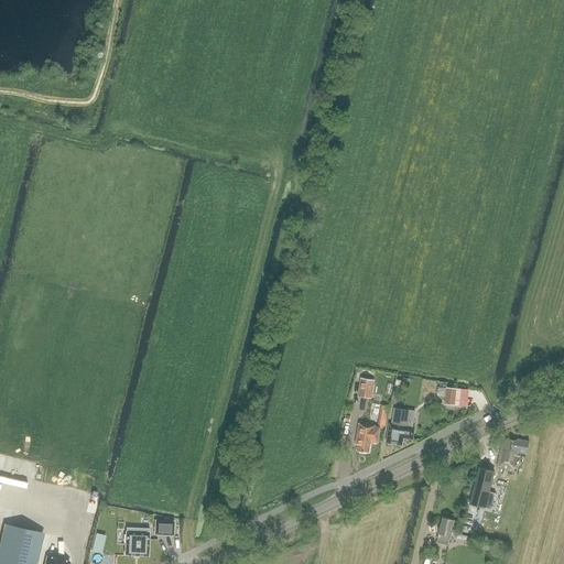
[(437,397),(440,381),(425,378),(423,394),(437,397)]
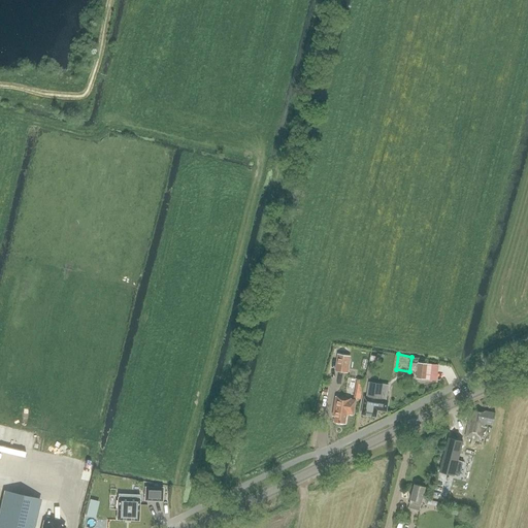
[(348,373),(351,357),(337,355),(335,371),(348,373)]
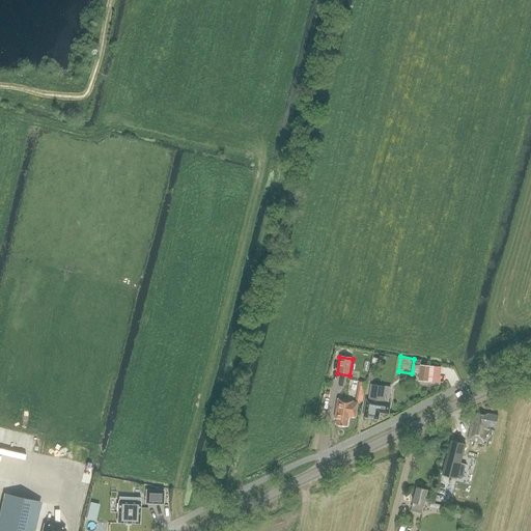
[(428,382),(430,366),(420,365),(419,381),(428,382)]
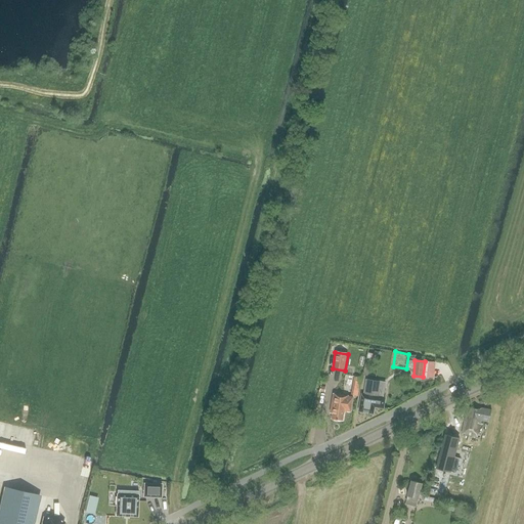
[(379,396),(381,382),(366,380),(364,395),(362,395),(359,411),(374,413),(375,408),(384,409),(385,397),(379,396)]
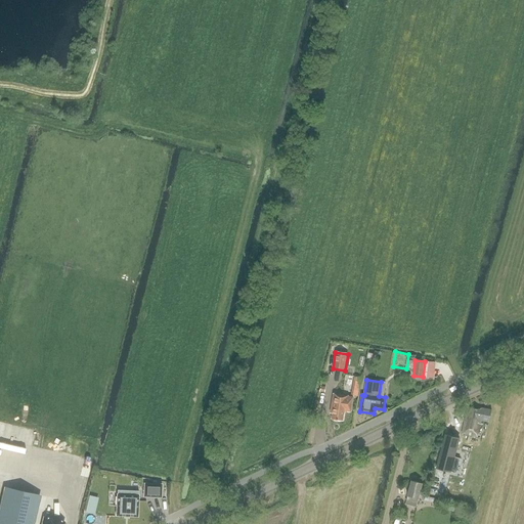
[(334,394),(330,413),(333,413),(333,419),(343,421),(345,411),(347,412),(349,396),(334,394)]
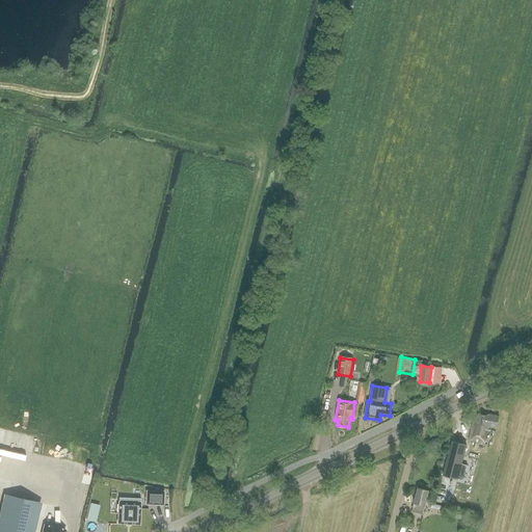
[(488,417),(478,415),(477,419),(474,418),(469,441),(485,444),(488,430),(485,429),(486,427),(497,429),(499,418),(488,415),(488,417)]
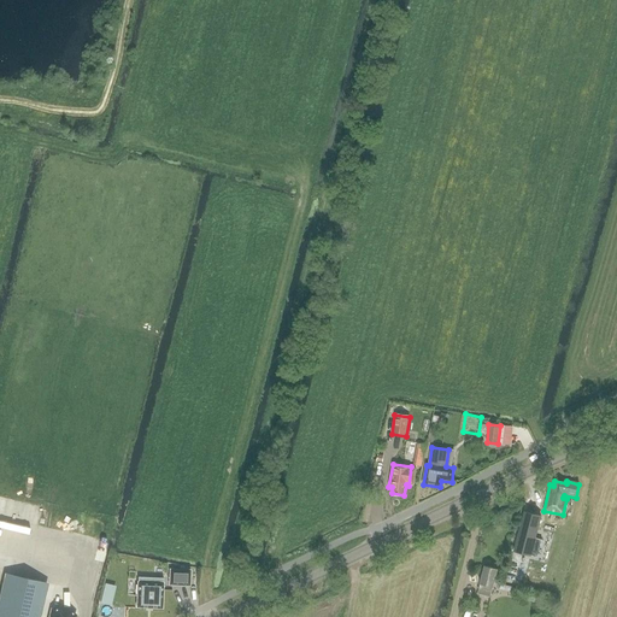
[(526,510),(515,548),(538,554),(542,536),(535,535),(541,513),(526,510)]
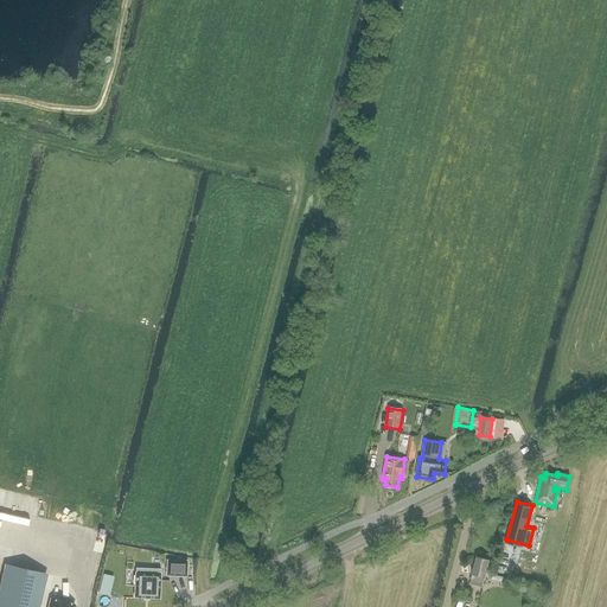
[(43,530),(45,524),(14,513),(12,521),(43,530)]
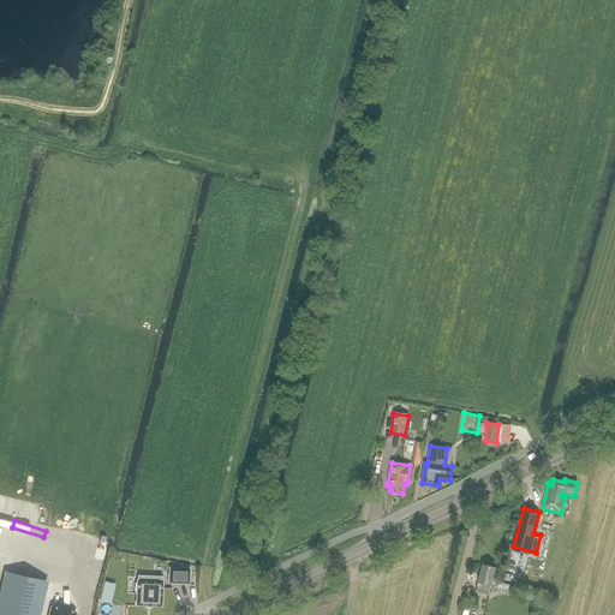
[(489,596),(491,586),(496,567),(483,565),(476,592),(489,596)]
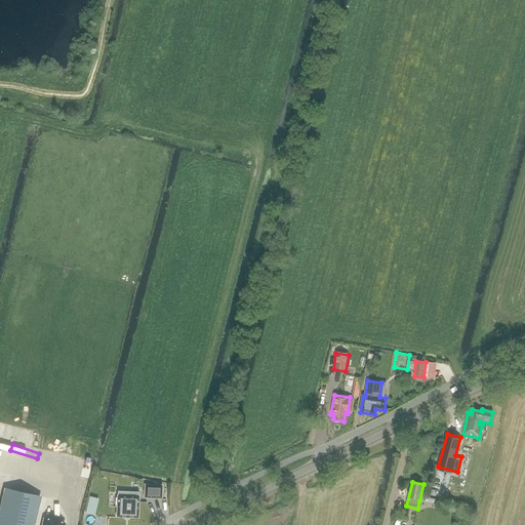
[(162,498),(163,485),(145,484),(145,498),(162,498)]
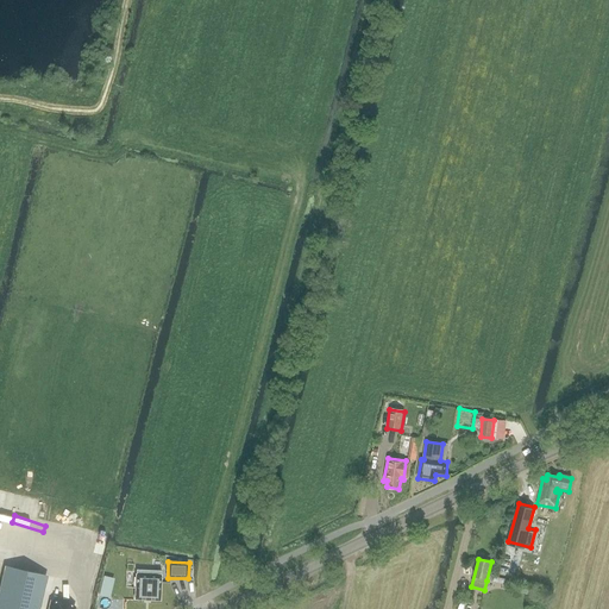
[(0,608),(36,608),(44,572),(8,564),(0,604),(0,608)]
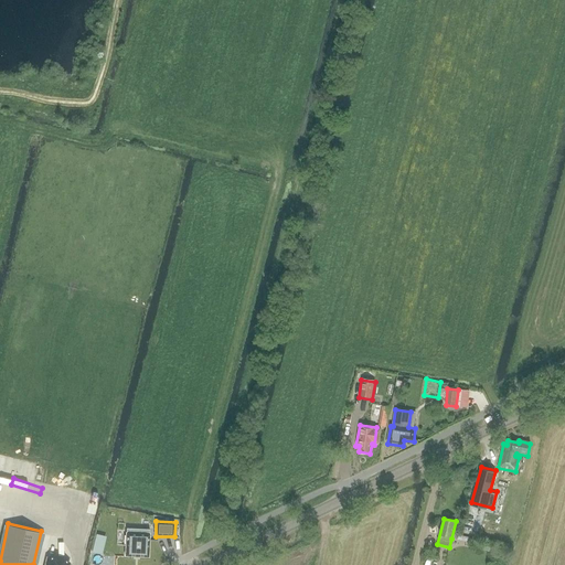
[(127,533),(126,556),(148,557),(149,534),(127,533)]
